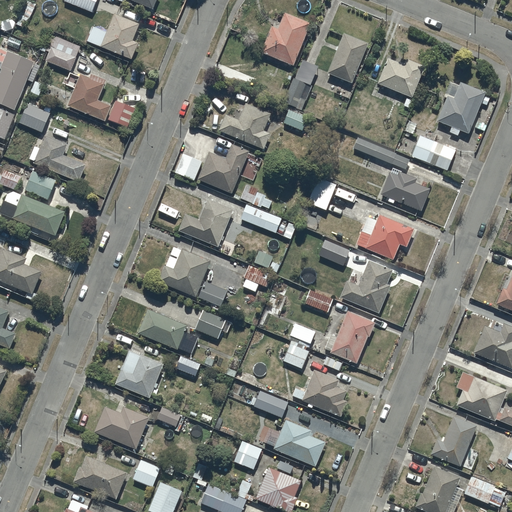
[(98,0),(65,0),(63,5),(92,16),(98,0)]
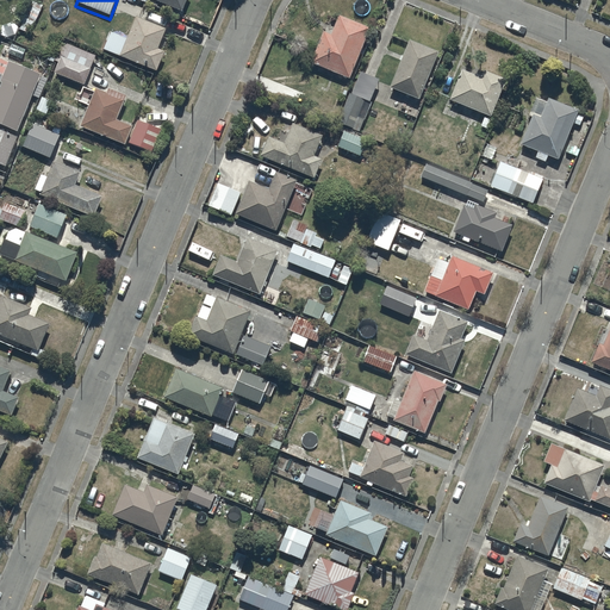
[(141,0),(181,16),(187,0),(141,0)]
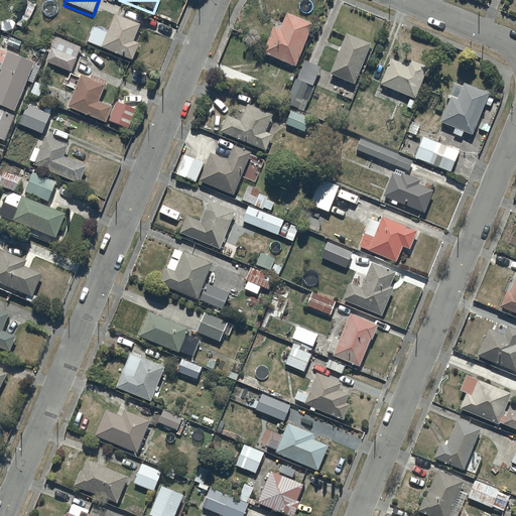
[(313,21),(286,9),(284,14),(279,12),(274,24),(273,24),(262,50),(295,65),(313,21)]
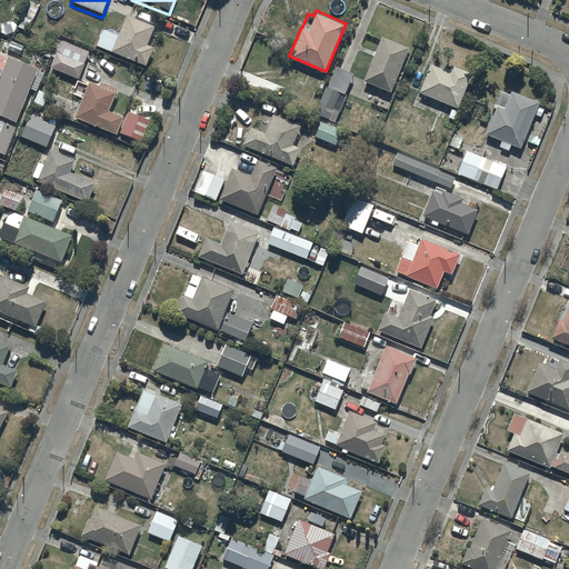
[(155,31),(127,20),(119,40),(102,33),(96,51),(147,71),(153,52),(148,50),(155,31)]
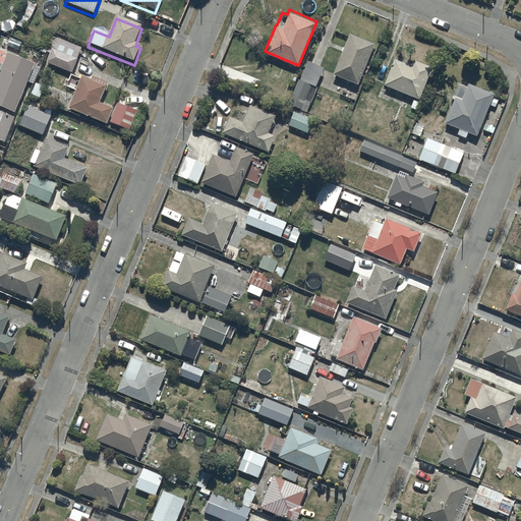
[(373,42),(349,32),(333,72),(358,82),(373,42)]
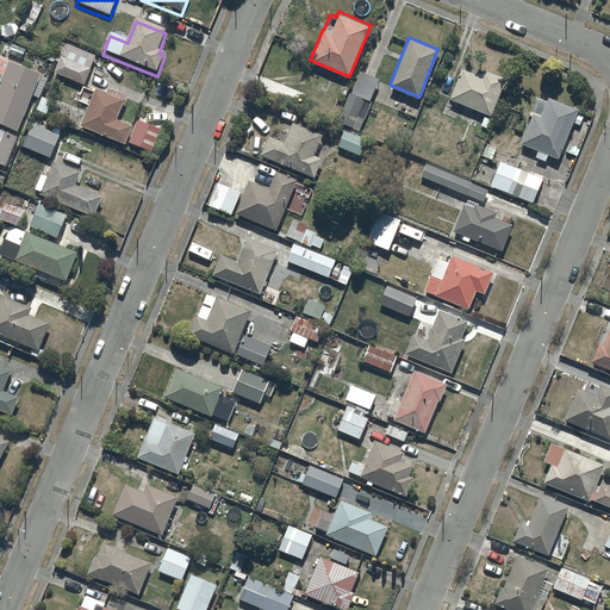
[(67,63),(61,61),(54,78),(83,88),(89,72),(85,70),(87,63),(80,61),(79,67),(74,64),(76,58),(69,56),(67,63)]
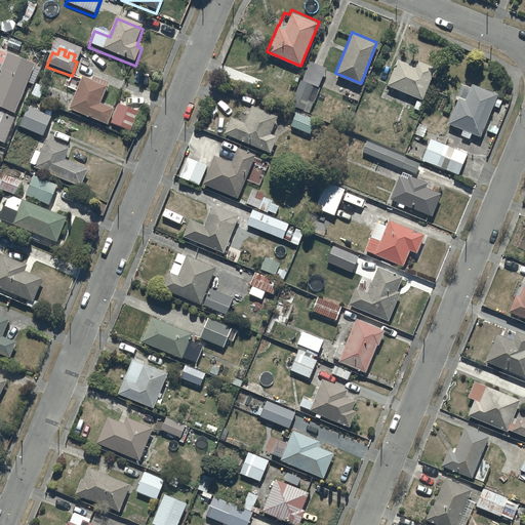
[(35,69),(7,56),(0,74),(0,75),(2,76),(0,80),(0,110),(13,116),(35,69)]
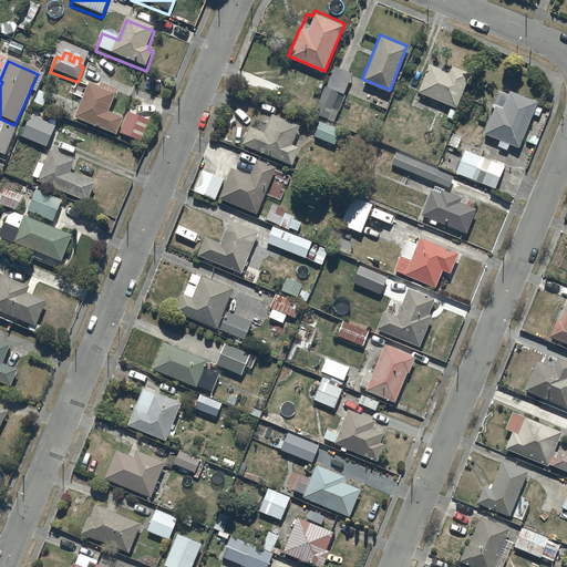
[(447,70),(430,62),(418,89),(457,106),(472,73),(451,64),(447,70)]
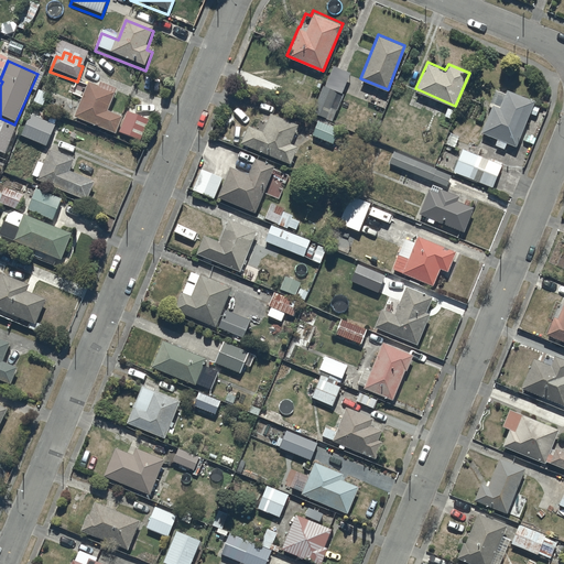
[(337,90),(323,84),(311,110),(332,120),(337,107),(331,105),(337,90)]
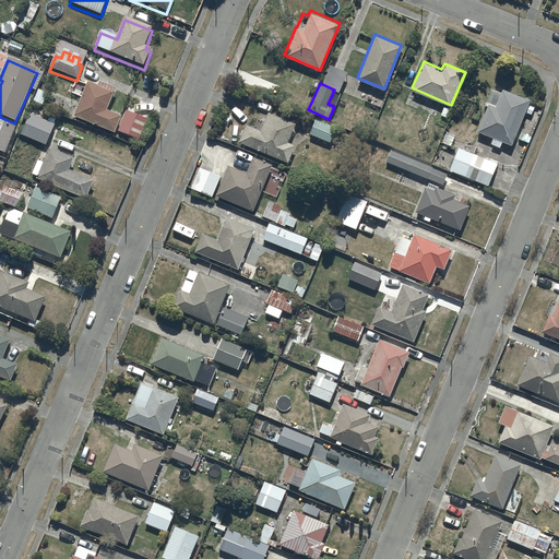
[(98,90),(87,85),(73,120),(115,138),(121,120),(106,115),(115,93),(99,86),(98,90)]
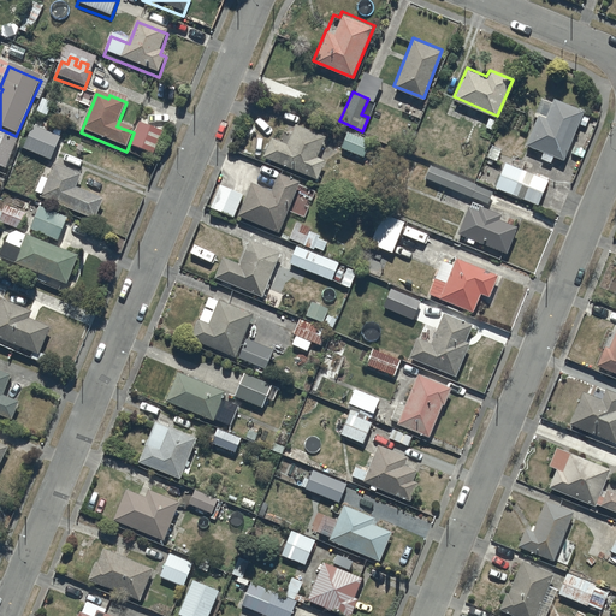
[(584,108),(554,96),(551,101),(542,98),(534,113),(538,114),(526,144),(543,150),(540,157),(550,161),(554,155),(563,159),(584,108)]
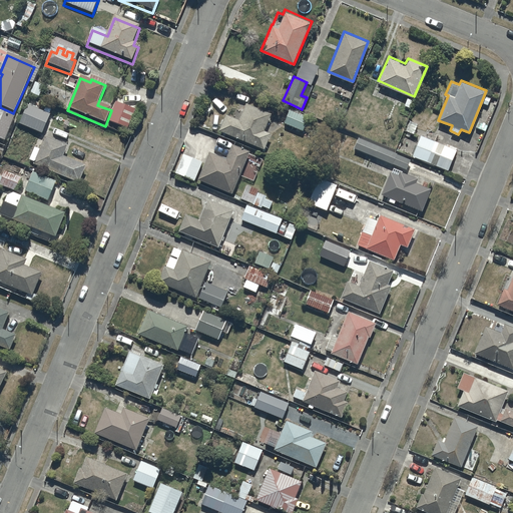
[(44,105),(30,99),(19,126),(42,136),(50,117),(41,113),(44,105)]
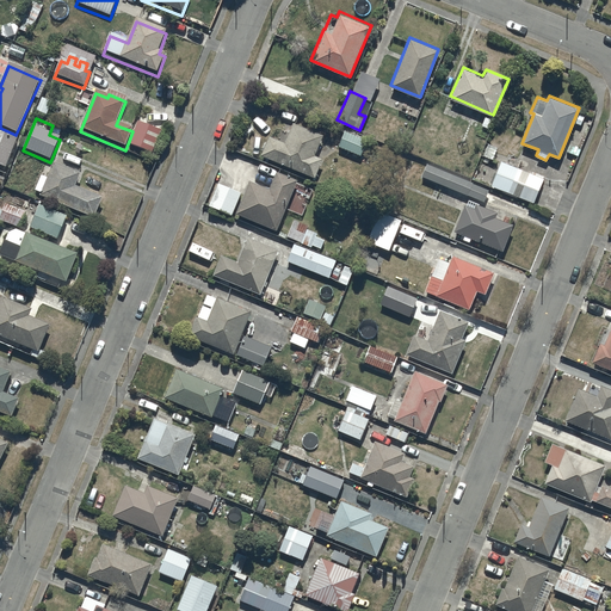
[(323,133),(294,119),(285,140),(270,134),(261,153),(314,176),(323,156),(315,153),(323,133)]
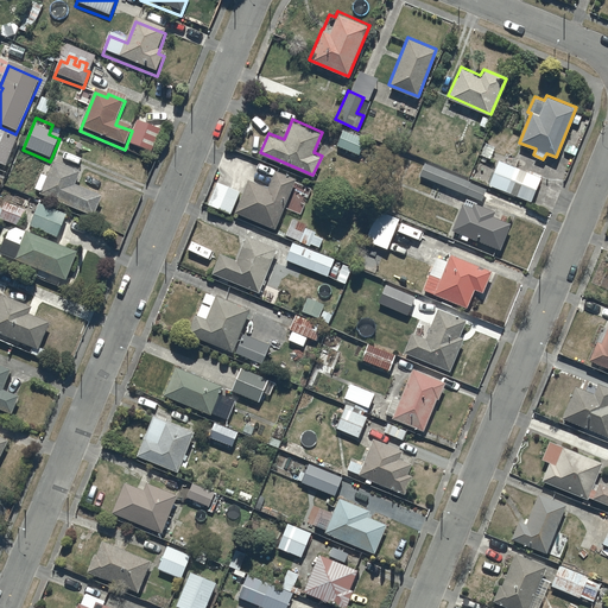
[(159,133),(137,124),(127,145),(151,154),(159,133)]
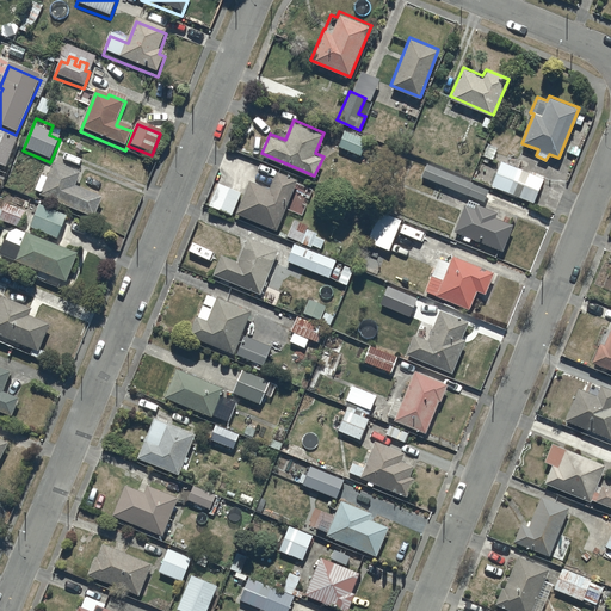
[(368,139),(345,129),(339,144),(362,153),(368,139)]
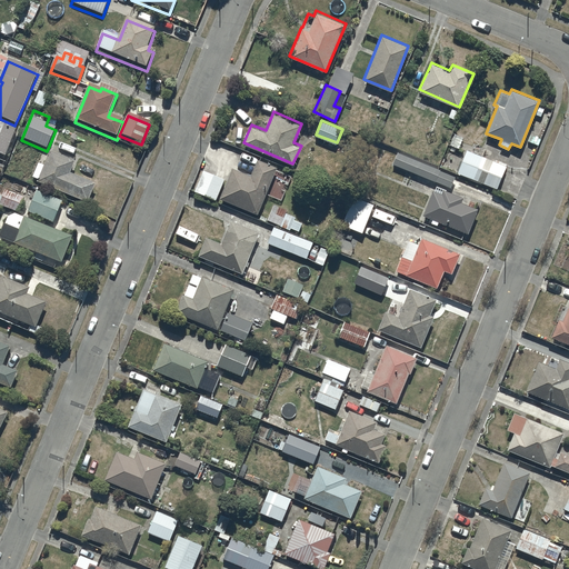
[(16,130),(0,125),(0,157),(6,159),(16,130)]
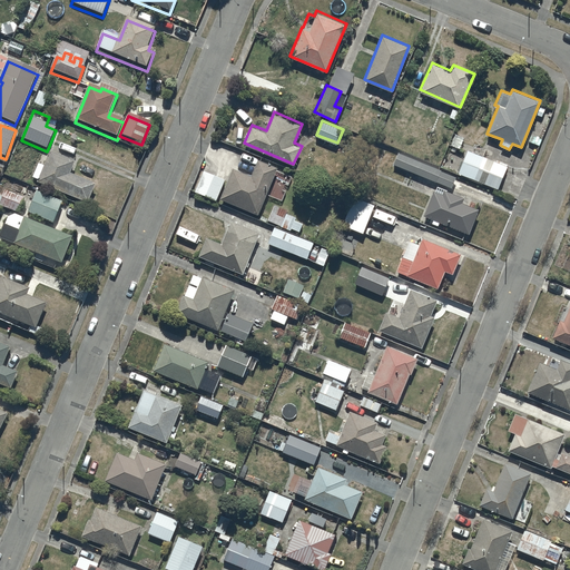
[(507,166),(468,149),(458,172),(498,188),(507,166)]
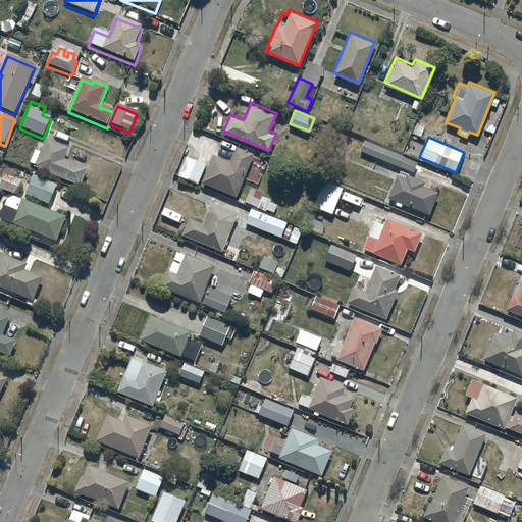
[(417,161),(365,138),(359,150),(400,167),(400,166),(413,171),(417,161)]
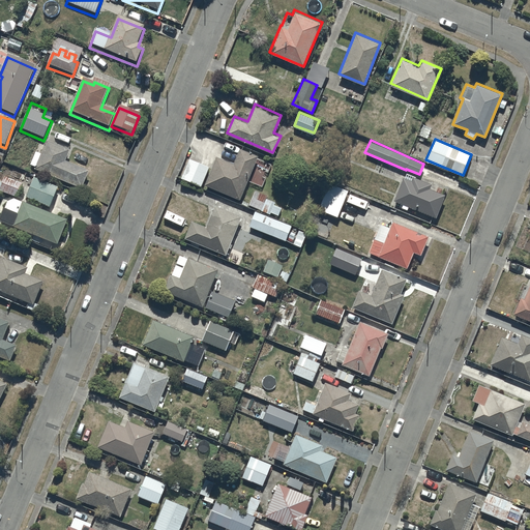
[(67,153),(46,145),(40,157),(39,157),(34,168),(81,186),(89,168),(65,157),(67,153)]
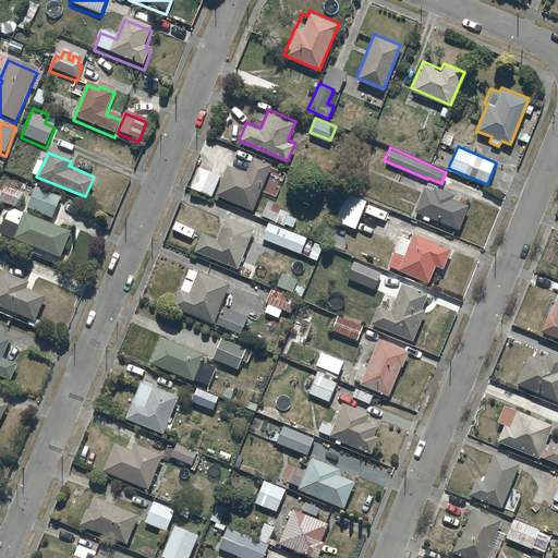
[(247,171),(228,164),(216,193),(254,208),(262,191),(276,196),(283,176),(269,170),(273,162),(253,155),(247,171)]
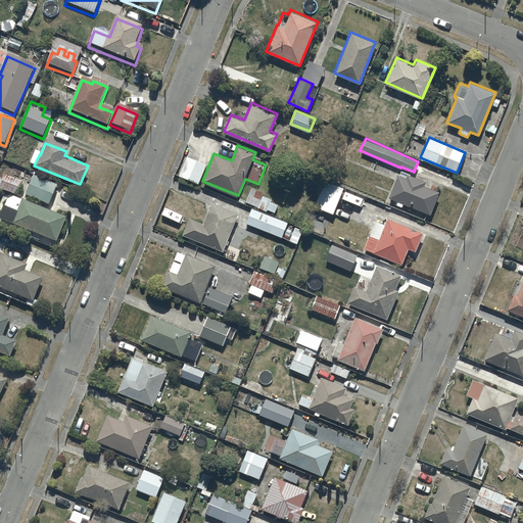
[(198,183),(206,163),(187,155),(179,175),(198,183)]
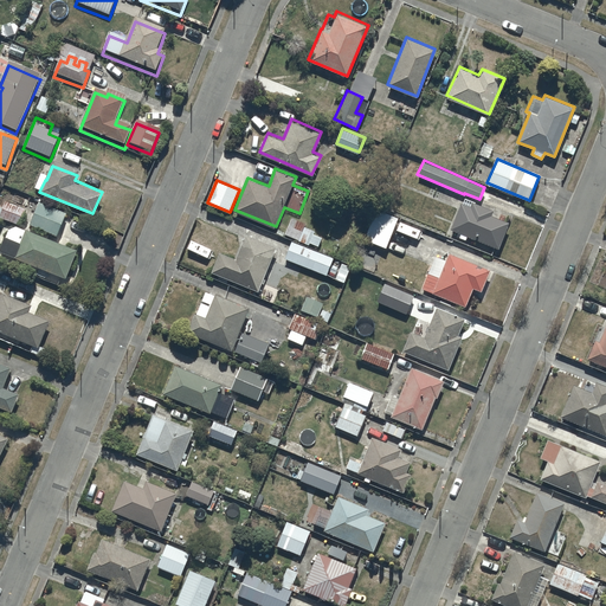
[(461,202),(450,227),(462,232),(459,237),(465,239),(468,236),(498,247),(508,221),(490,213),(492,208),(465,195),(462,202),(461,202)]
